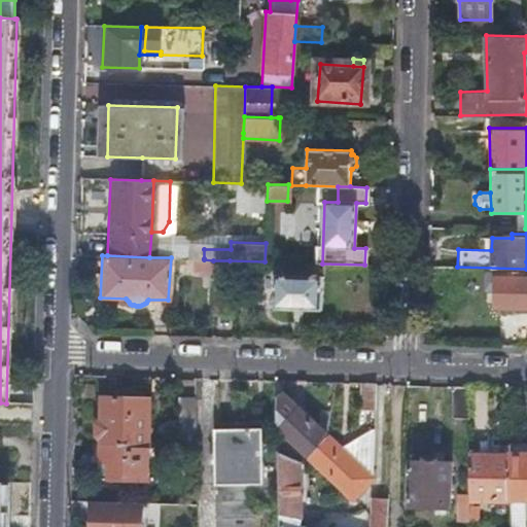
[(204,259),(204,258),(191,258),(190,273),(213,274),(213,260),(204,259)]
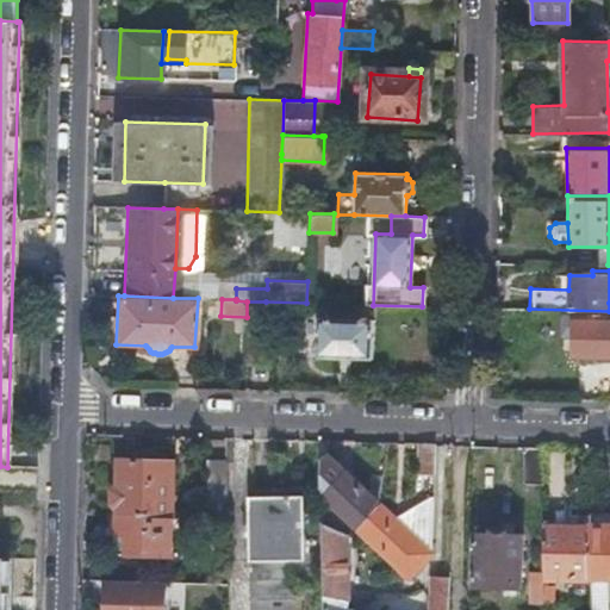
[(265,336),(266,302),(247,302),(247,317),(246,336),(265,336)]
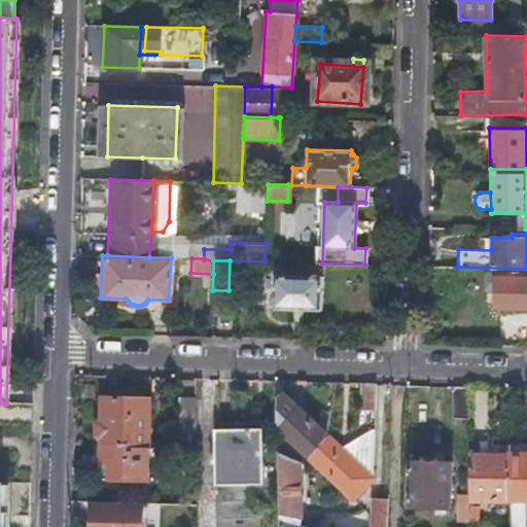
[(526,308),(526,276),(524,277),(524,272),(483,271),(482,290),(494,290),(494,308),(526,308)]
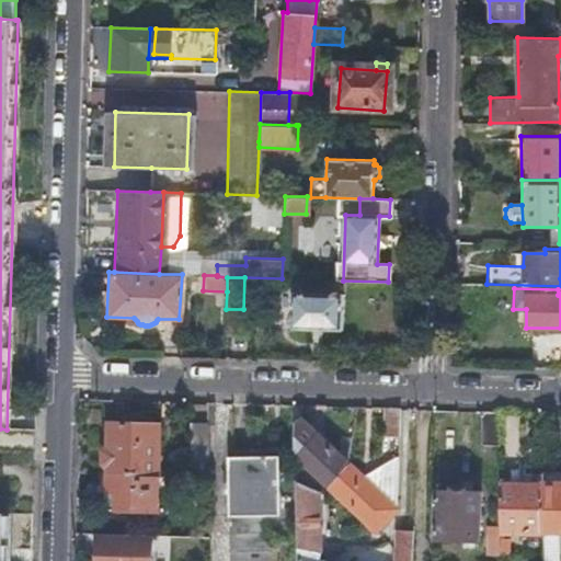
[(341,329),(342,294),(294,293),(292,328),(341,329)]
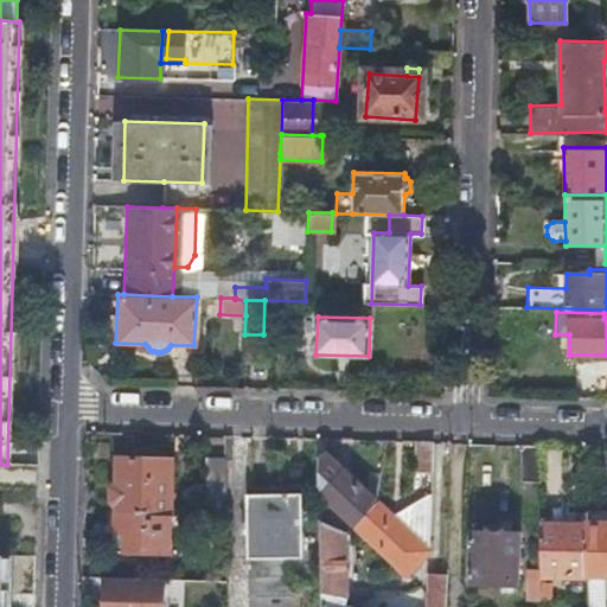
[(84,441),(83,455),(104,457),(104,441),(84,441)]
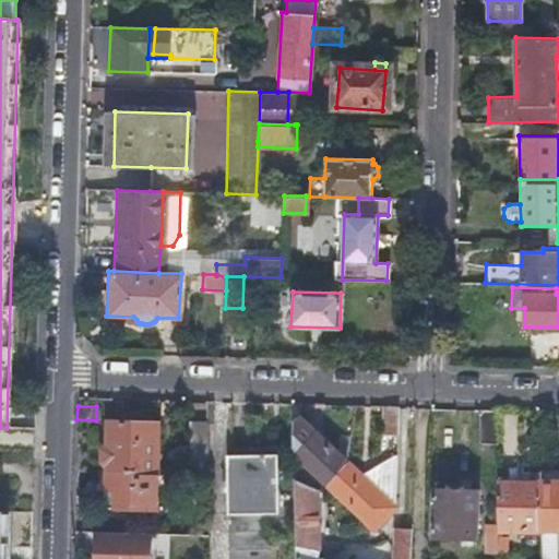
[(397,407),(383,406),(380,454),(395,455),(397,407)]
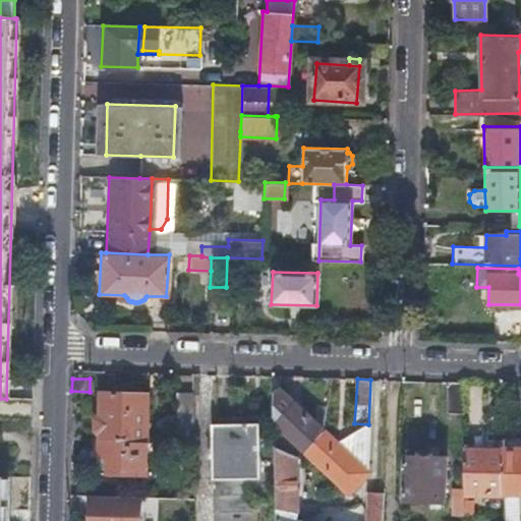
[(462,405),(462,383),(448,382),(447,405),(462,405)]
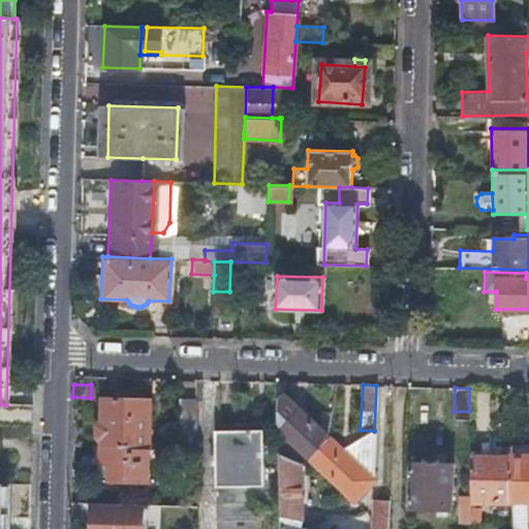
[(117,391),(117,398),(134,399),(134,391),(117,391)]
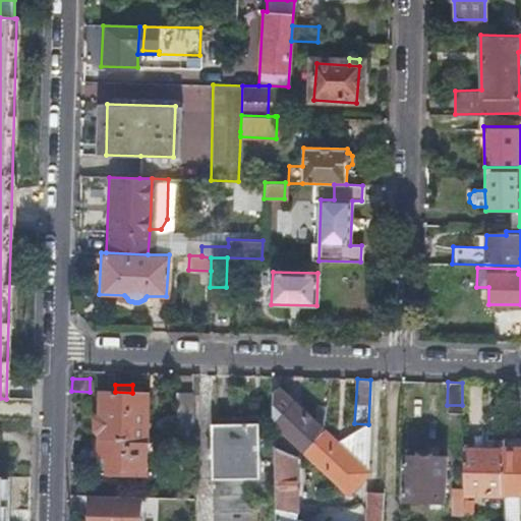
[(279,389),(272,396),(272,397),(272,421),(272,423),(272,424),(302,452),(323,431),(279,389)]
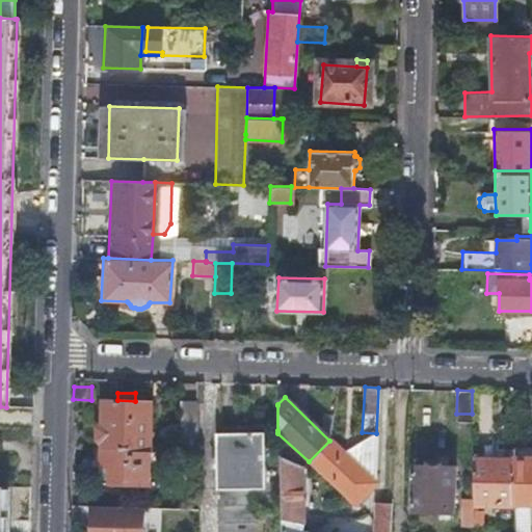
[(103,400),(101,448),(149,450),(151,401),(135,401),(117,400),(103,400)]
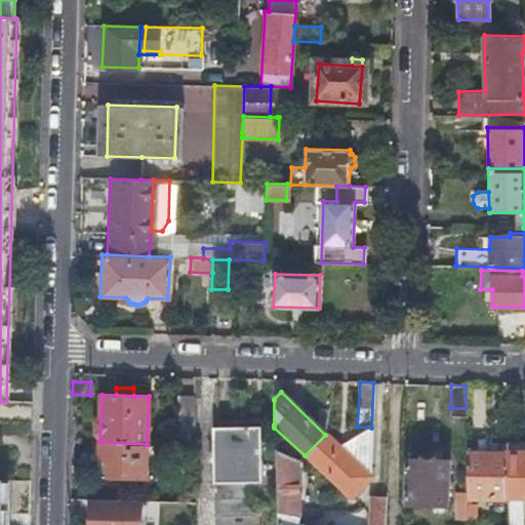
[(328,417),(331,397),(322,395),(319,415),(328,417)]
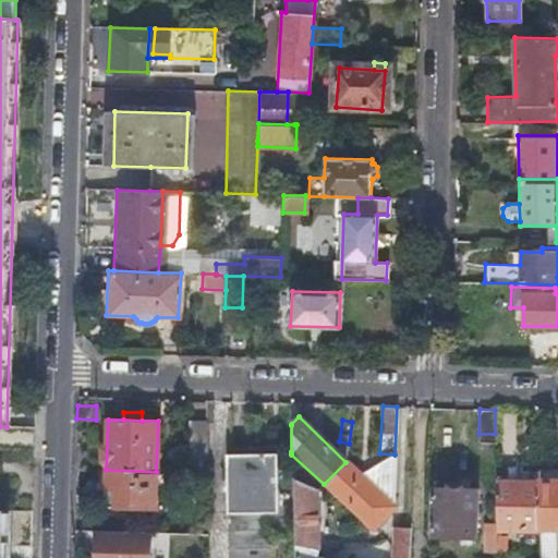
[(196,473),(207,473),(206,422),(187,422),(189,472),(196,473)]
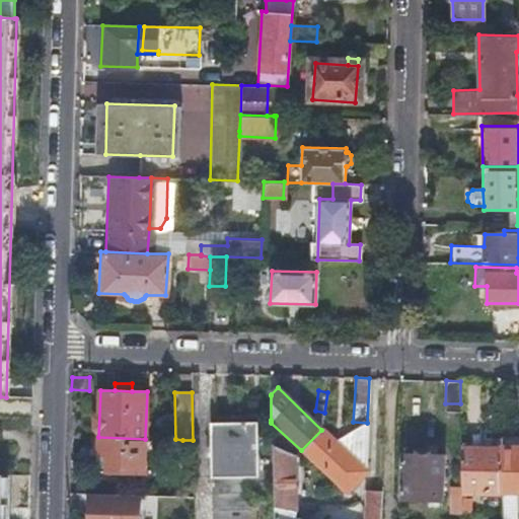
[(255,476),(255,422),(209,422),(210,477),(255,476)]
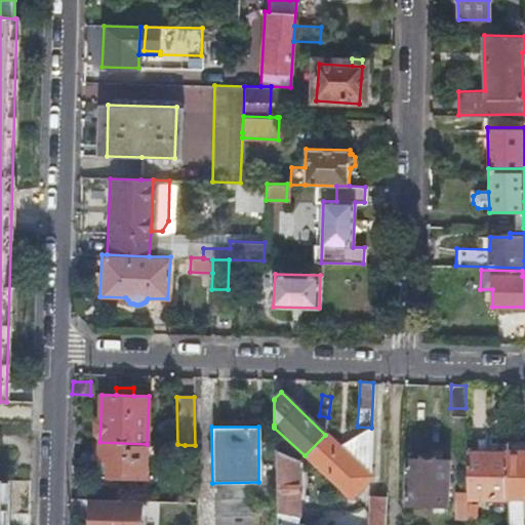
[(325,435),(305,455),(349,496),(368,476),(371,431),(340,449),(325,435)]
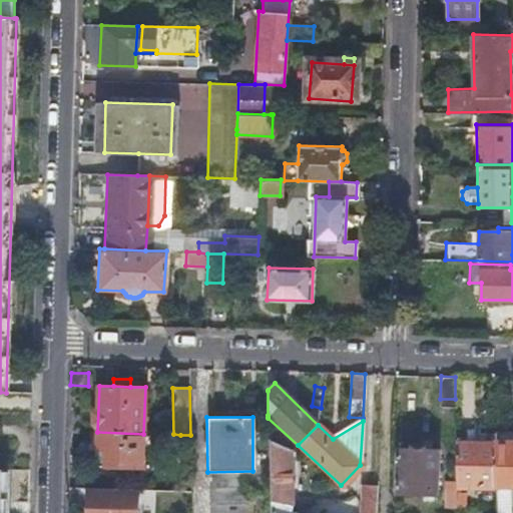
[(484,439),(493,439),(493,427),(484,426),(484,439)]
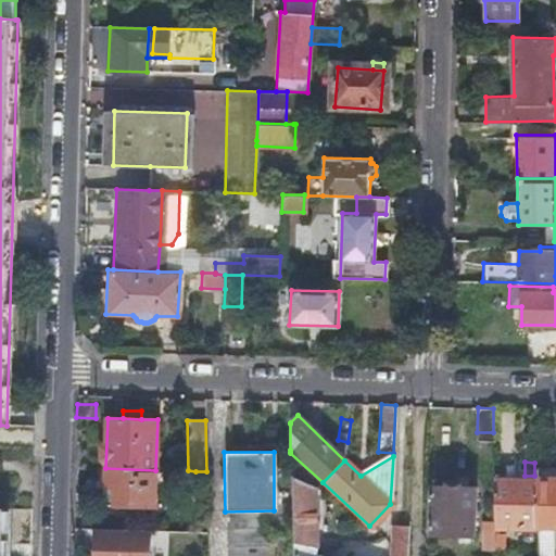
[(534,463),(534,476),(555,476),(555,462),(534,462),(534,463)]
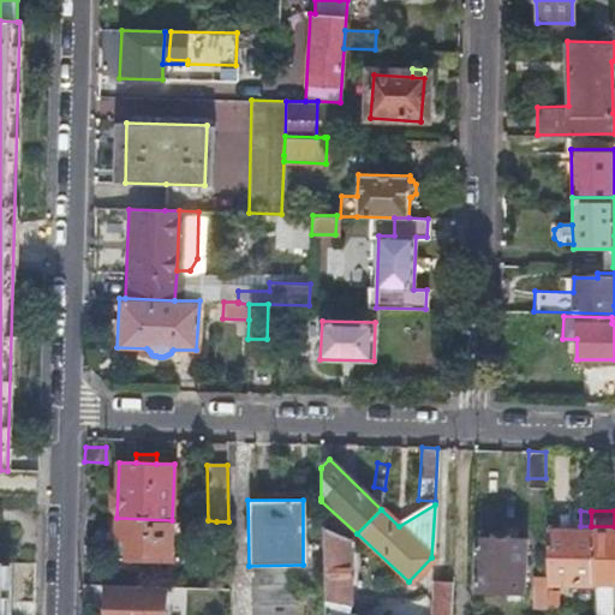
[(172,520),(117,518),(115,557),(171,559),(172,520)]
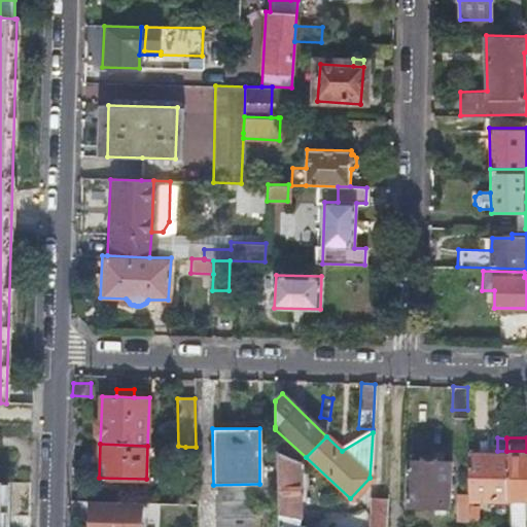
[(467,499),(507,500),(506,451),(497,451),(467,450),(467,494),(467,499)]
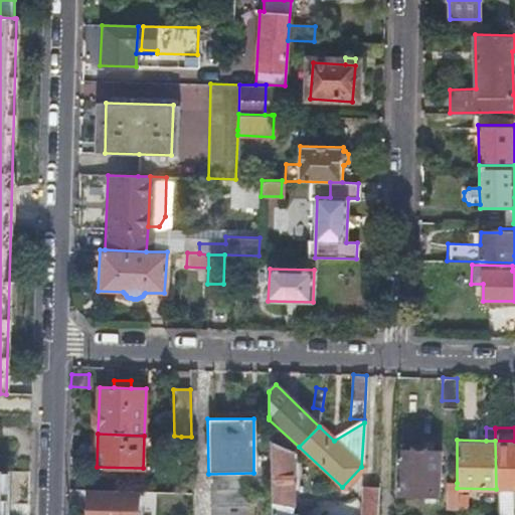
[(270,473),(270,514),(290,514),(289,514),(292,505),(290,451),(269,441),(270,473)]
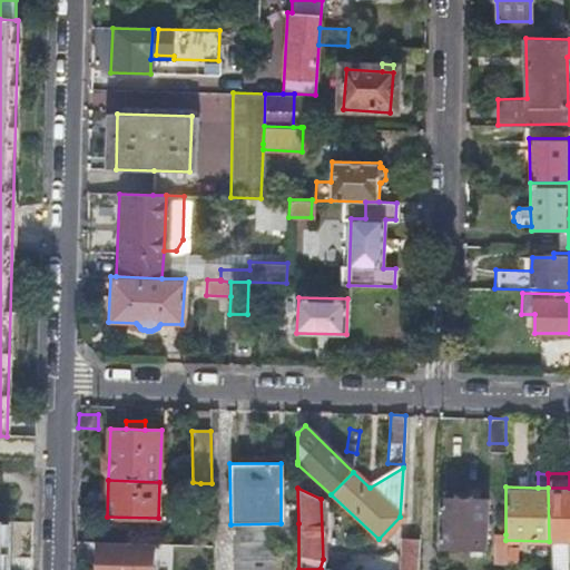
[(569,488),(548,488),(549,541),(569,542),(569,488)]
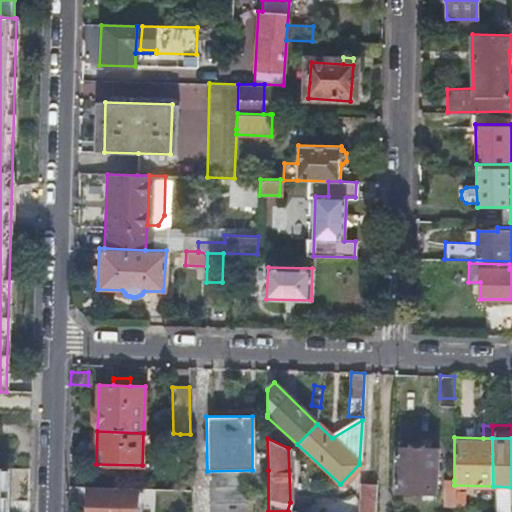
[(436,449),(396,448),(395,491),(435,491),(436,449)]
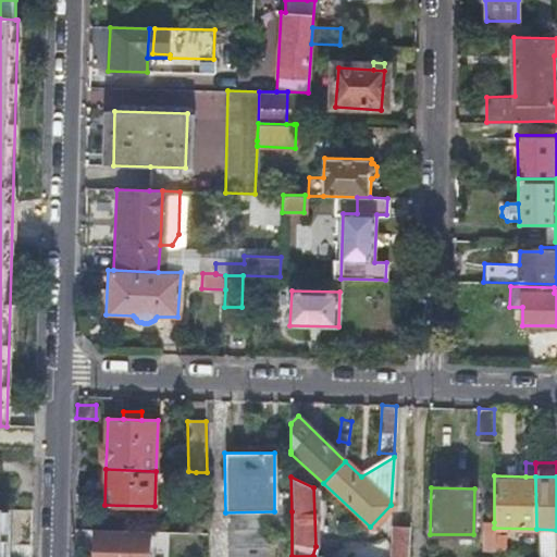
[(388,556),(404,556),(406,521),(391,521),(388,556)]
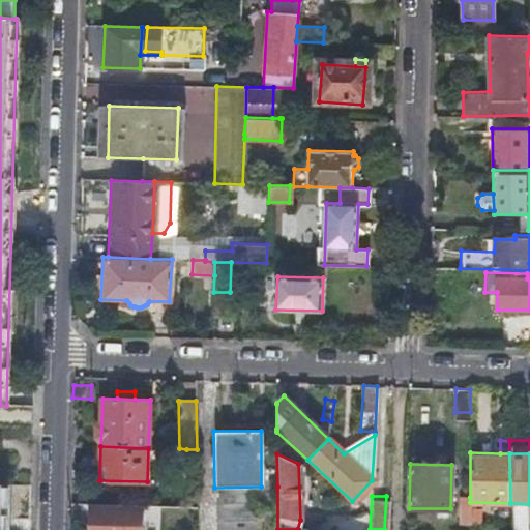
[(470,522),(470,502),(470,497),(459,497),(460,522),(470,522)]
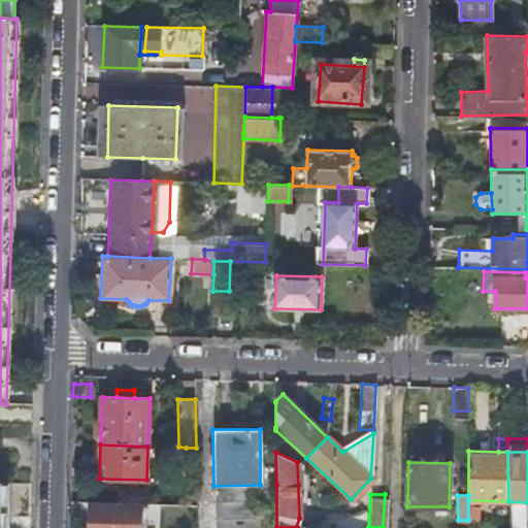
[(140,527),(142,502),(91,501),(90,527),(140,527)]
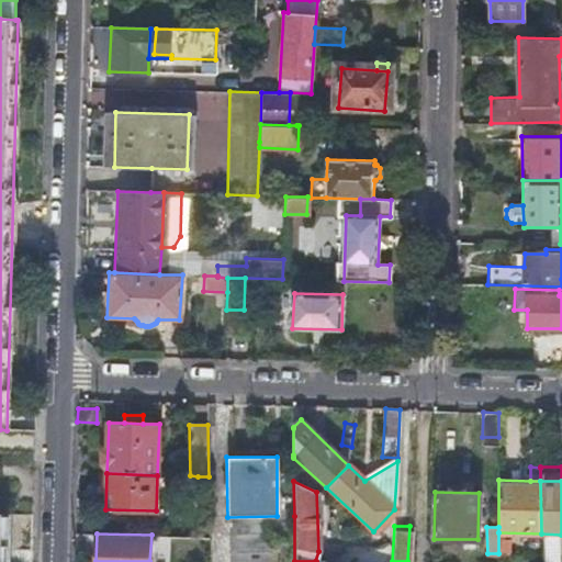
[(561,561),(561,539),(542,539),(541,561),(561,561)]
